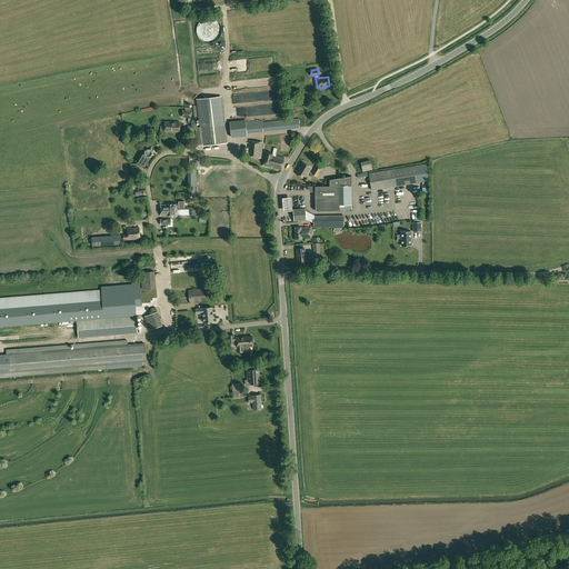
[(203,146),(220,143),(226,143),(221,97),(198,99),(201,127),(196,127),(198,146),(203,145),(203,146)]
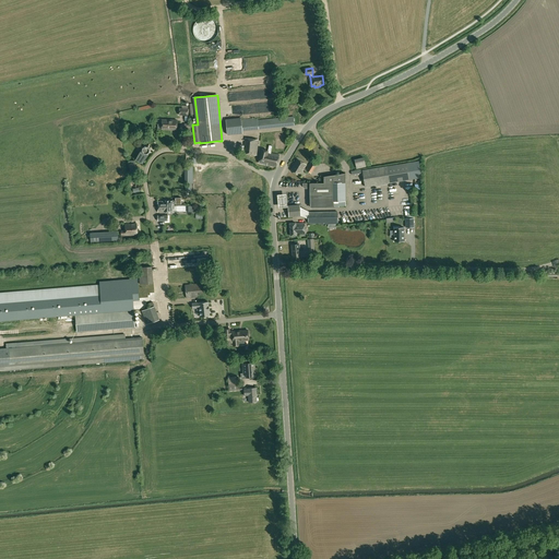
[(179,116),(188,116),(189,106),(182,106),(181,108),(179,108),(179,116)]
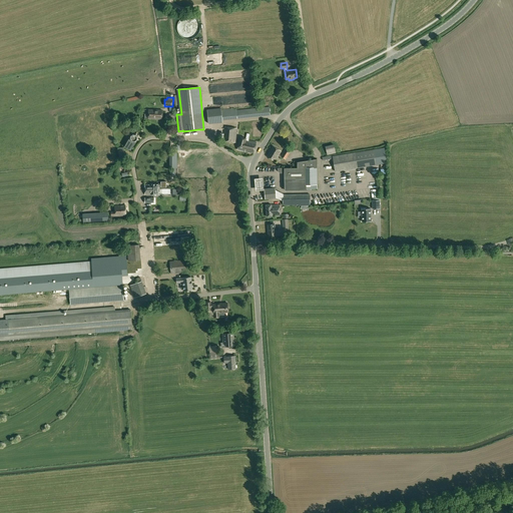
[(236,108),(220,109),(220,108),(207,109),(208,124),(222,122),(222,120),(271,115),(270,107),(236,110),(236,108)]
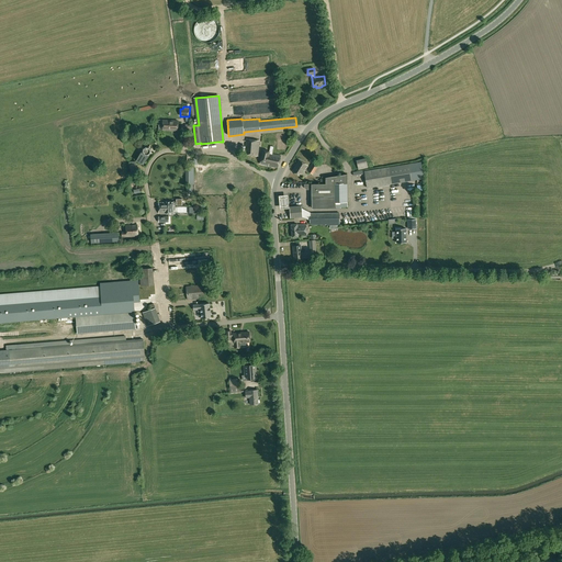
[(178,131),(178,121),(163,120),(163,130),(178,131)]
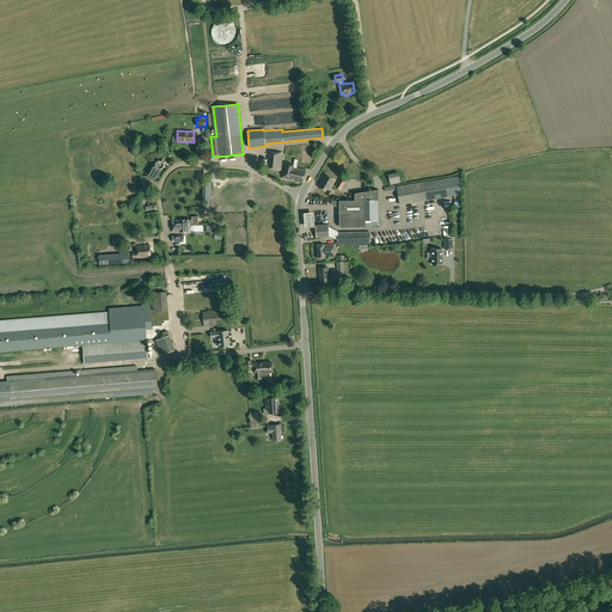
[(268,152),(267,169),(281,170),(283,153),(268,152)]
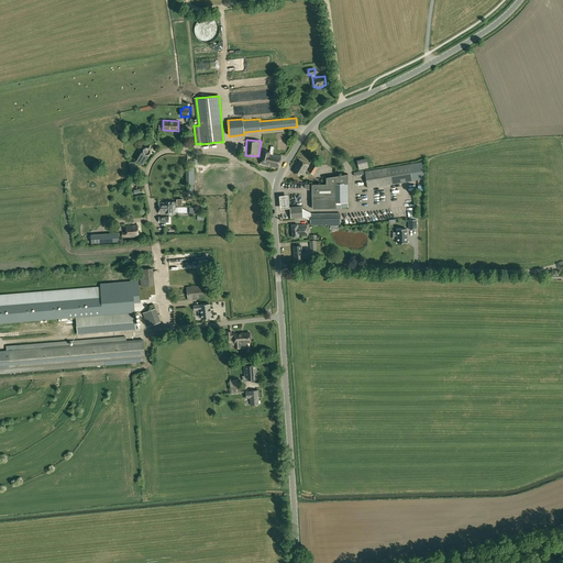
[(153,154),(153,148),(151,145),(145,144),(142,147),(141,152),(142,153),(136,161),(143,165),(148,156),(153,154)]
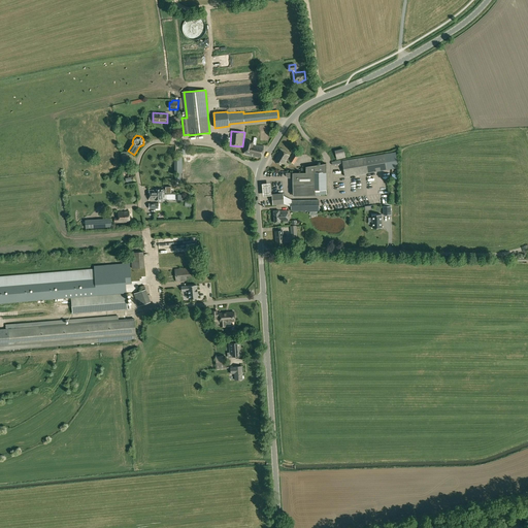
[(261,158),(264,146),(256,144),(257,140),(254,139),(254,142),(248,141),(244,154),(261,158)]
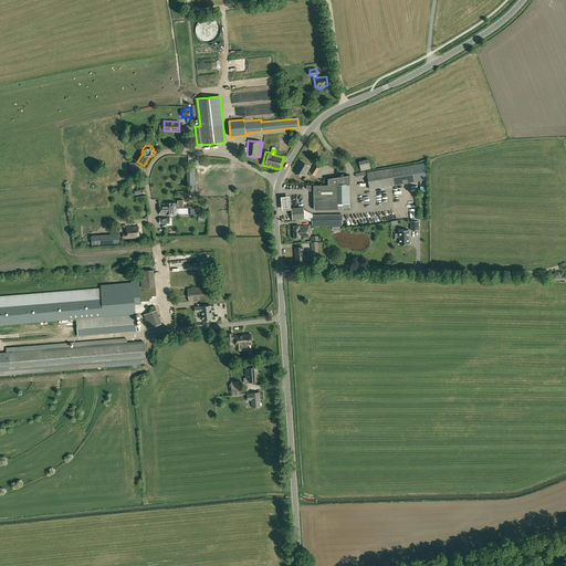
[(360,171),(370,169),(368,159),(359,161),(360,171)]
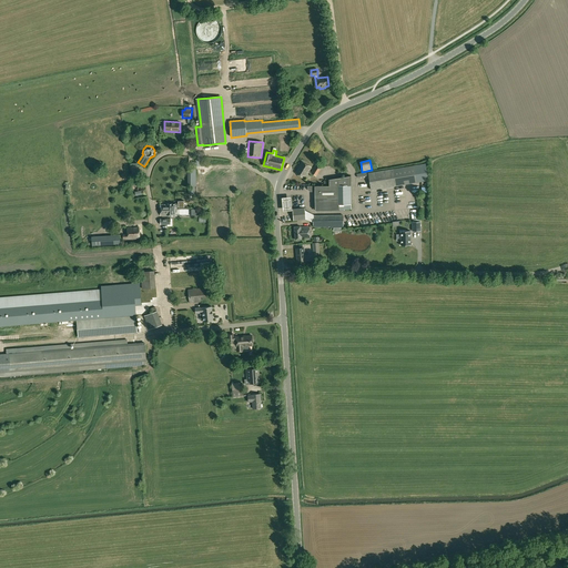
[(304,179),(311,168),(302,161),(295,173),(304,179)]
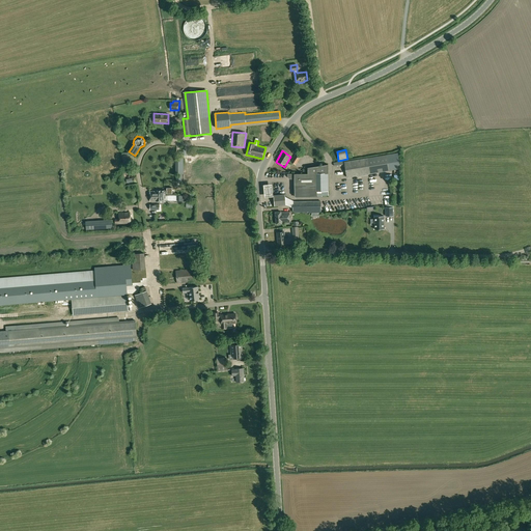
[(297,152),(290,162),(296,165),(302,156),(297,152)]
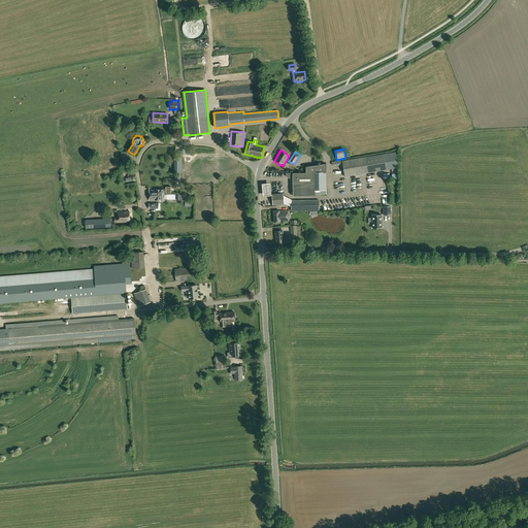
[(344,176),(368,173),(388,169),(386,154),(366,157),(342,161),(342,160),(340,161),(340,160),(335,160),(335,161),(331,162),(332,165),(342,163),(344,176)]
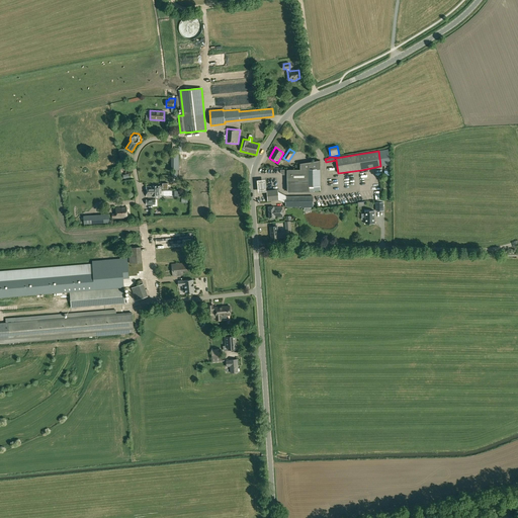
[(181,169),(213,169),(213,158),(199,158),(199,161),(186,161),(186,163),(181,163),(181,169)]
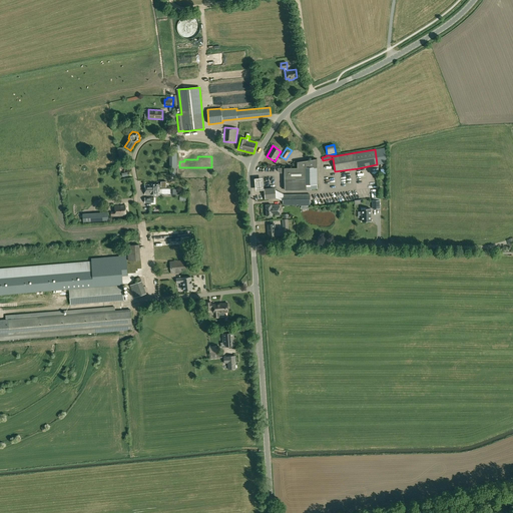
[(317,184),(318,184),(317,167),(317,159),(297,162),(298,168),(295,168),(285,168),(285,190),(295,190),(295,189),(318,189),(317,184)]
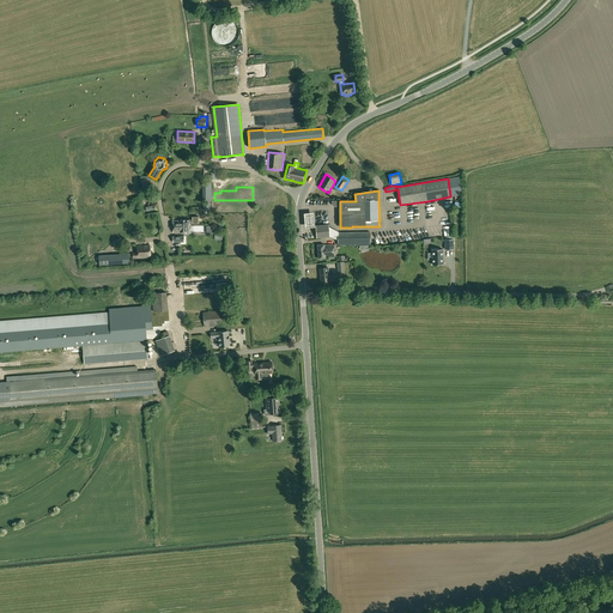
[(152,204),(151,194),(144,195),(145,205),(146,212),(155,210),(153,204),(152,204)]
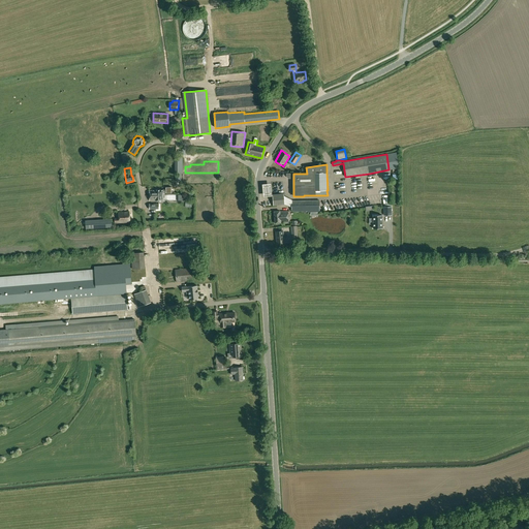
[(263,196),(272,195),(271,184),(262,185),(263,196)]
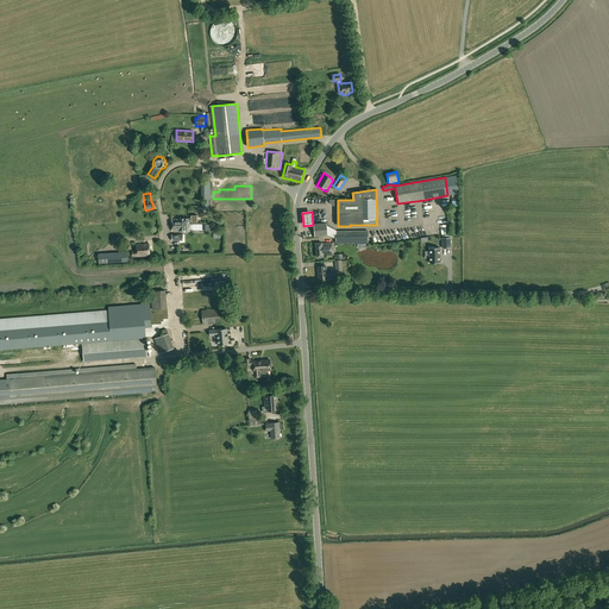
[(369,231),(337,231),(327,226),(327,224),(314,225),(314,237),(327,236),(336,239),(336,244),(350,244),(369,244),(369,231)]
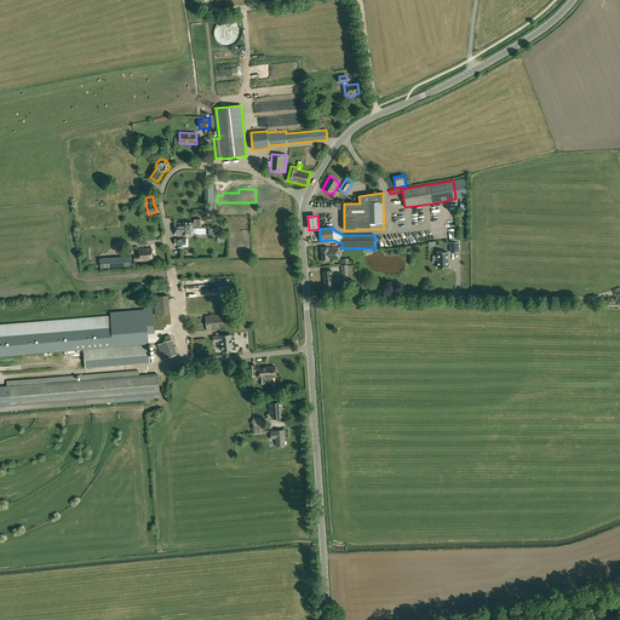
[(405,242),(405,258),(414,258),(415,242),(405,242)]
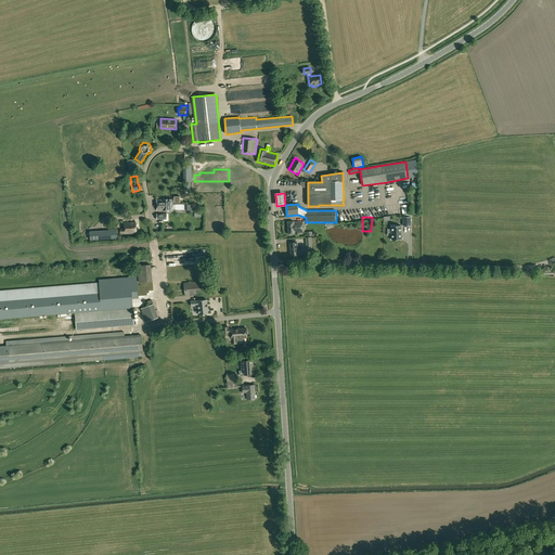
[(304,233),(302,221),(294,222),(294,221),(287,222),(288,234),(295,234),(295,233),(304,233)]
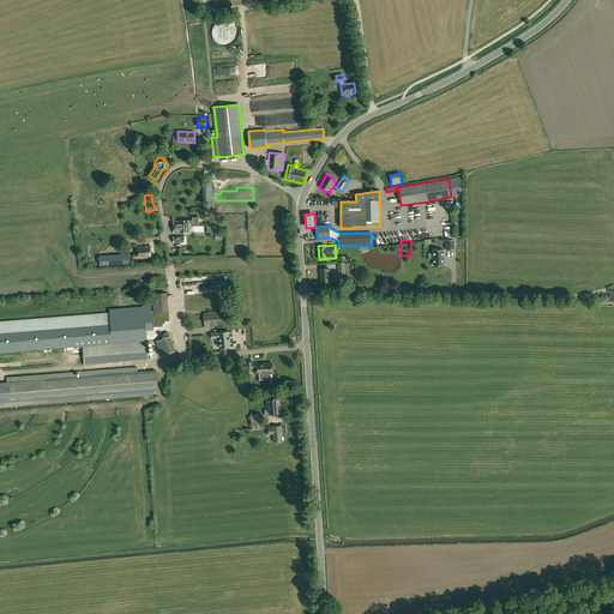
[(151,258),(150,246),(138,247),(138,254),(133,256),(133,259),(151,258)]
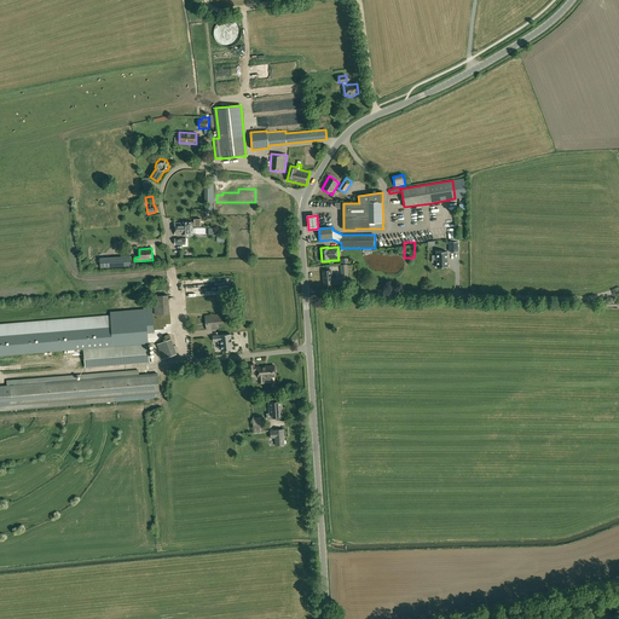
[(131,266),(131,256),(99,259),(100,268),(131,266)]
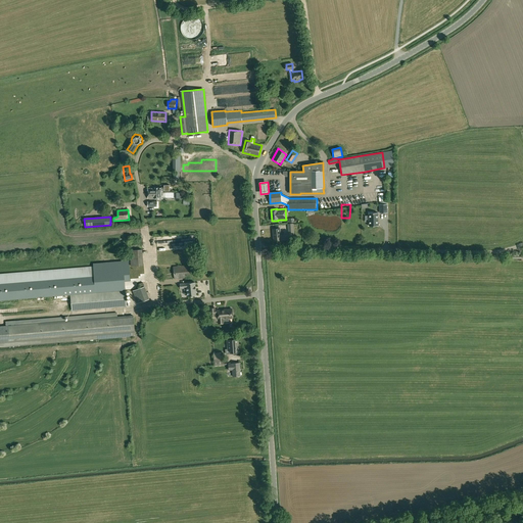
[(288,227),(289,240),(295,239),(294,234),(297,234),(296,227),(288,227)]
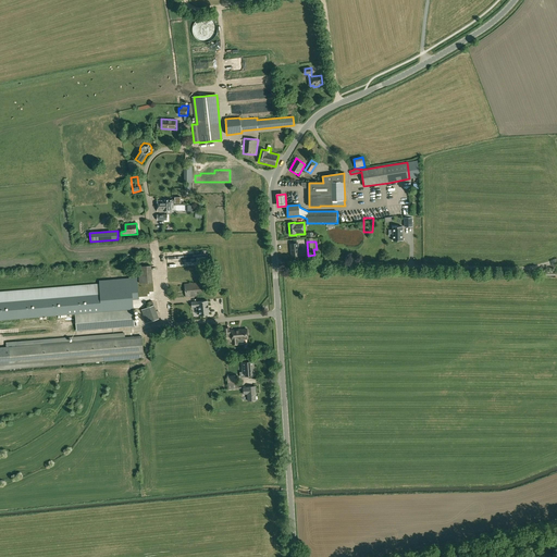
[(302,256),(301,246),(298,247),(298,243),(291,244),(292,257),(302,256)]
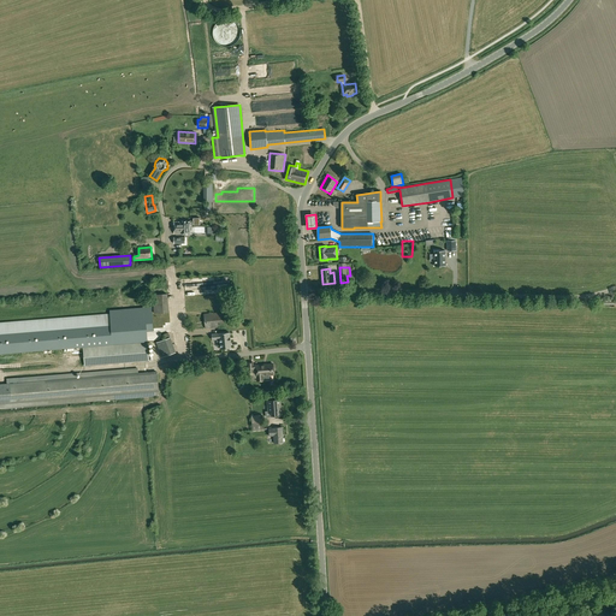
[(154,314),(169,313),(167,294),(153,295),(154,314)]
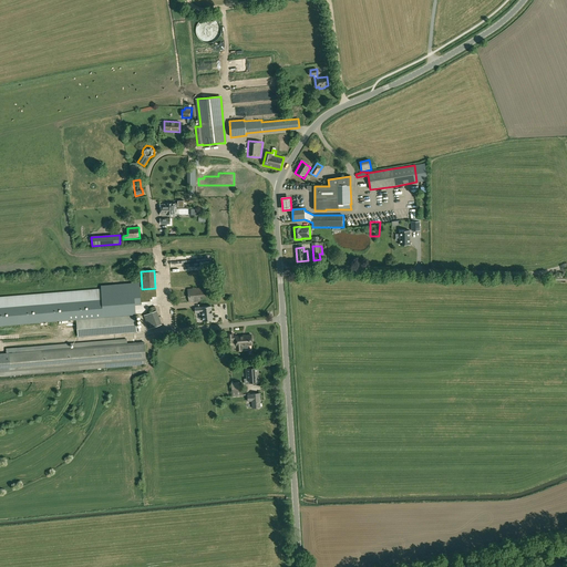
[(207,300),(206,287),(192,289),(192,290),(188,290),(189,302),(207,300)]
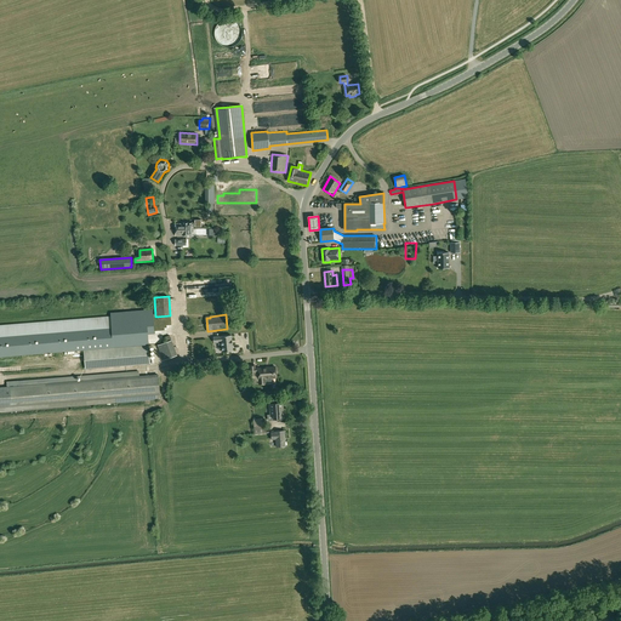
[(164,337),(166,342),(158,346),(164,360),(177,355),(171,340),(170,335),(164,337)]
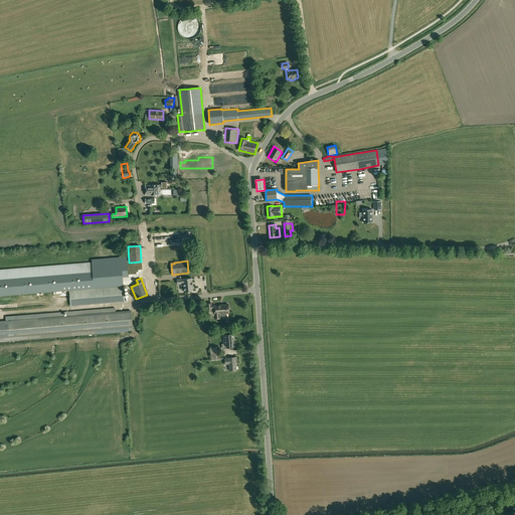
[(184,292),(193,291),(192,285),(193,285),(192,283),(192,278),(177,280),(177,284),(184,283),(184,292)]
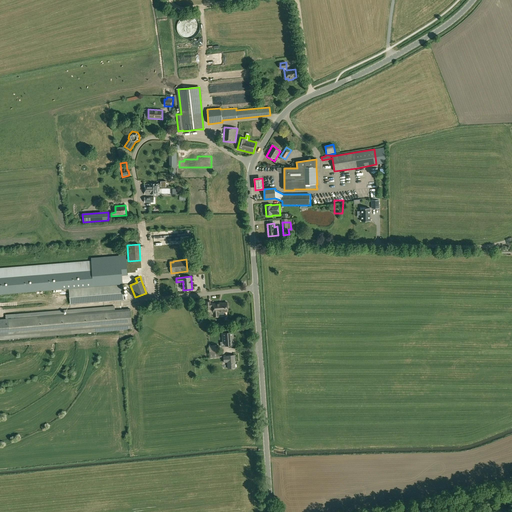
[(123,300),(122,285),(70,289),(71,304),(108,301),(109,304),(115,303),(115,300),(123,300)]
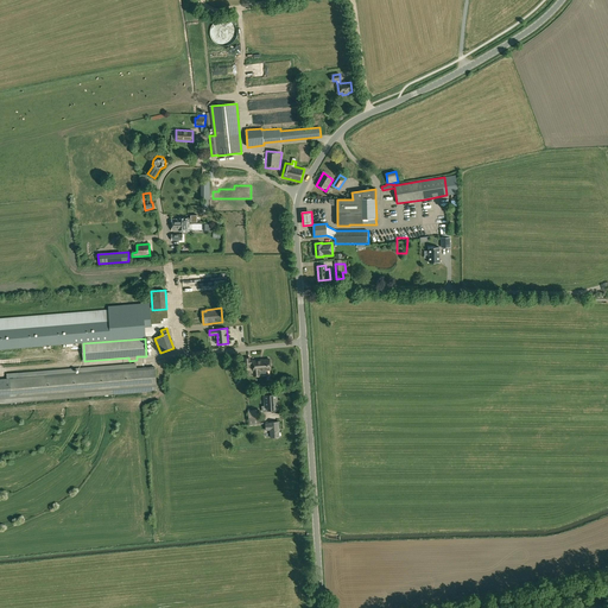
[(260,371),(271,369),(270,360),(253,361),(249,361),(249,358),(245,358),(246,368),(247,372),(249,374),(254,373),(254,377),(260,375),(260,371)]
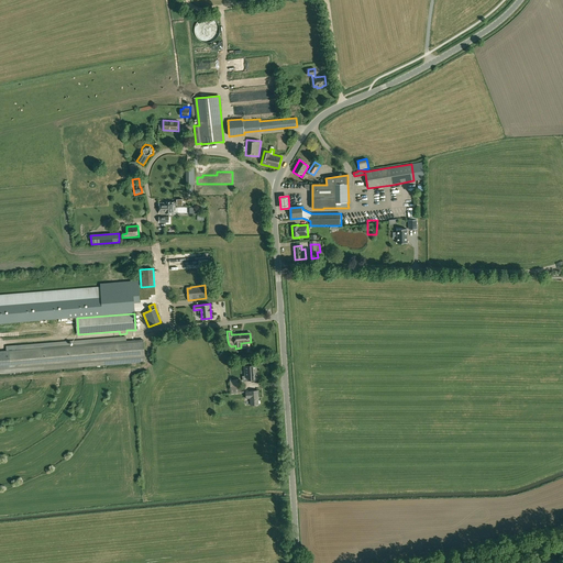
[(0,373),(145,362),(143,340),(0,351),(0,373)]
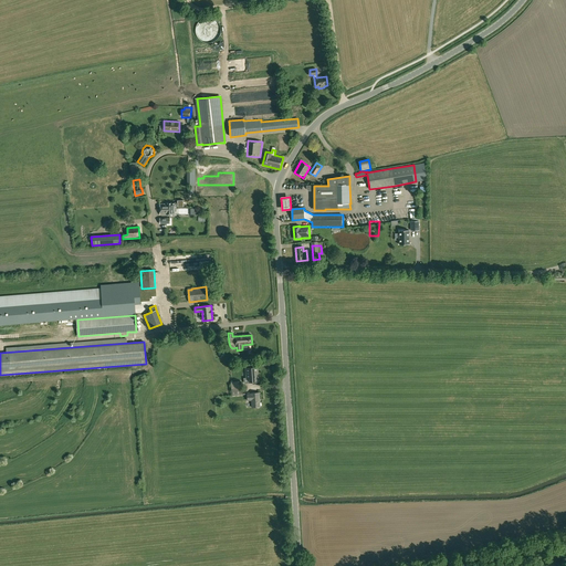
[(250,383),(259,381),(258,367),(245,368),(247,378),(250,378),(250,383)]
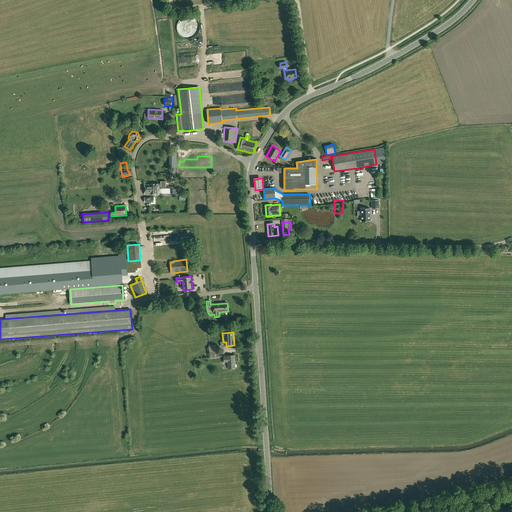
[(235,368),(234,355),(227,356),(223,356),(224,362),(227,362),(228,369),(235,368)]
